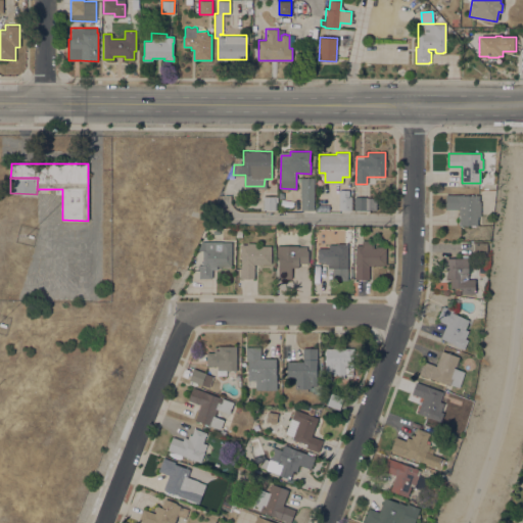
[(314,209),(302,209),(301,209),(301,196),(300,195),(300,178),(313,178),(313,182),(314,182),(314,209)]
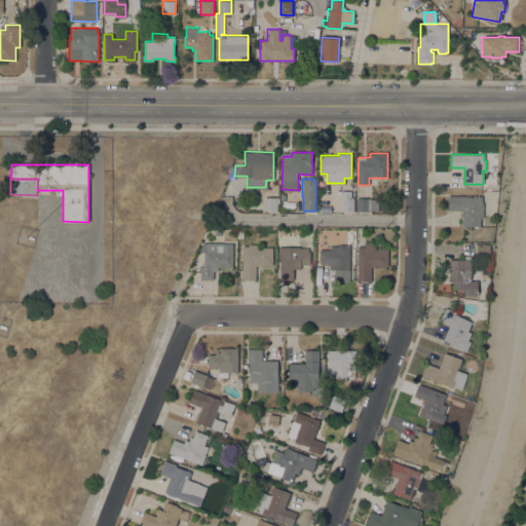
[(448,195),(482,195),(482,202),(484,202),(484,218),(480,218),(480,226),(479,226),(479,227),(474,227),(474,226),(467,226),(467,227),(463,227),(463,226),(461,226),(462,210),(448,210),(448,195)]
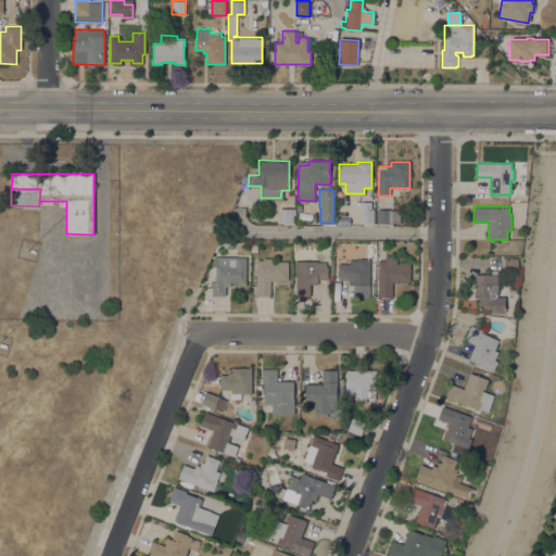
[(293,223),(281,223),(280,223),(280,209),(293,209),(293,223)]
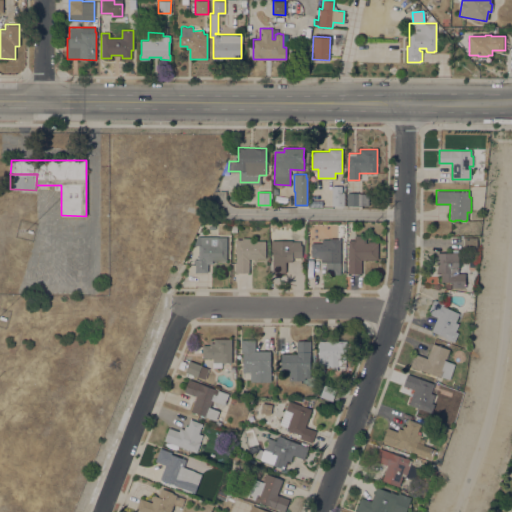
[(344,205),(334,205),(331,205),(332,192),(344,192),(344,205)]
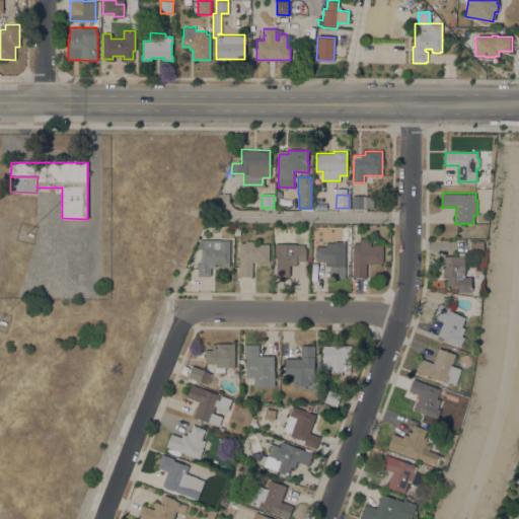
[(364,208),(352,208),(352,196),(364,195),(364,196),(373,196),(373,208),(364,208)]
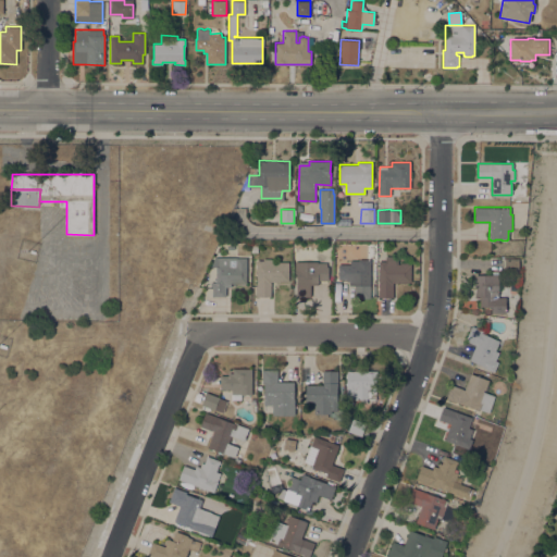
[(379,261),(385,261),(385,256),(398,256),(398,263),(400,263),(400,262),(410,262),(410,281),(410,282),(393,282),(393,297),(379,297),(379,261)]
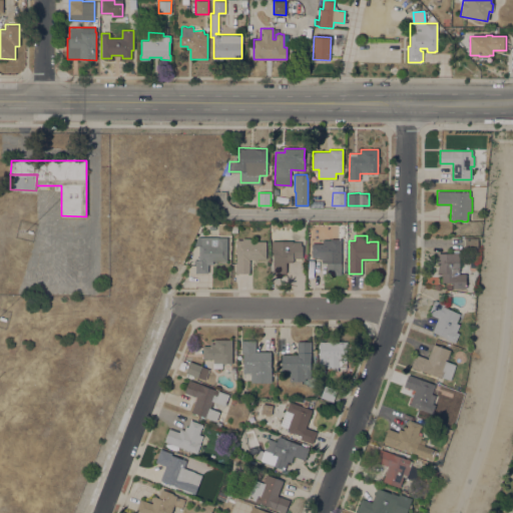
[(198,236),(226,236),(226,261),(212,261),(212,264),(207,264),(207,273),(195,273),(195,260),(198,260),(198,239),(198,236)]
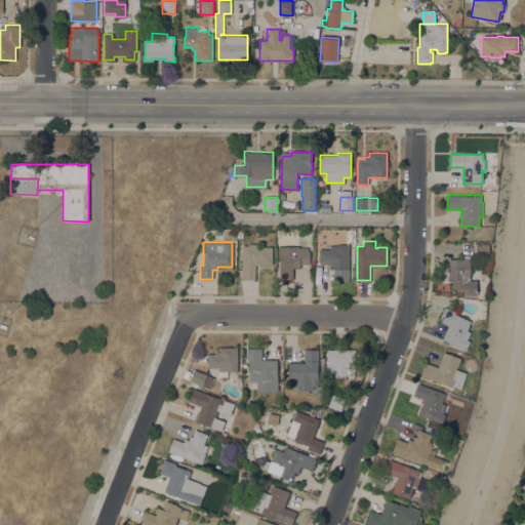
[(242,245),(248,245),(248,243),(258,243),(257,248),(261,248),(261,246),(272,246),(272,265),(255,265),(255,279),(241,279),(242,245)]
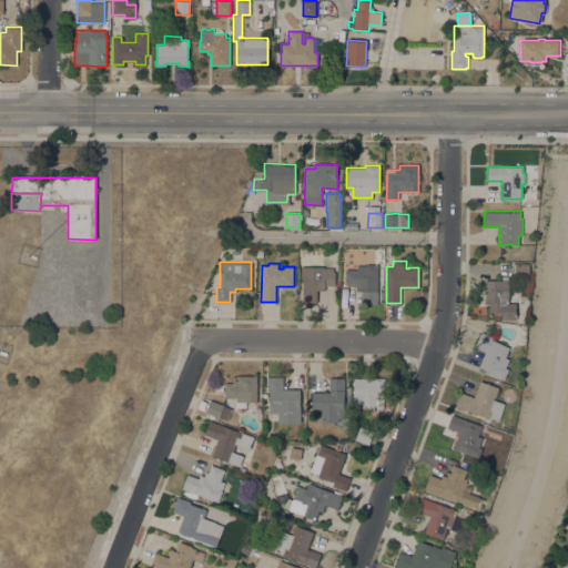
[(529,263),(529,277),(515,276),(515,263),(529,263)]
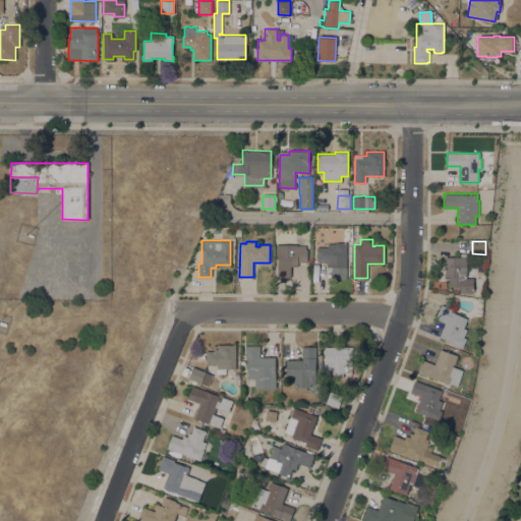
[(346,279),(332,278),(332,267),(327,267),(327,263),(325,263),(325,261),(316,261),(316,247),(328,247),(328,243),(335,243),(335,242),(346,242),(346,279)]
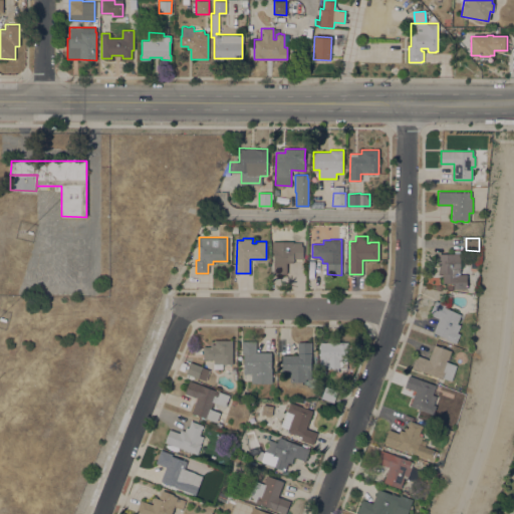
[(293,241),(293,242),(301,242),(301,246),(303,246),(303,258),(293,258),(293,262),(287,262),(287,273),(273,273),(273,251),(272,251),(272,241),(293,241)]
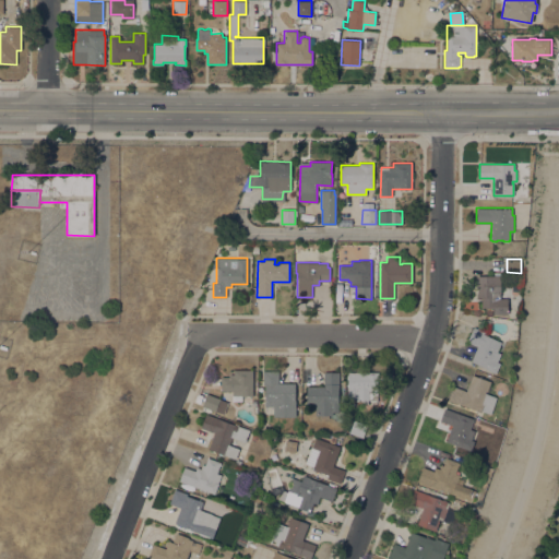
[(494,313),(494,308),(482,308),(482,297),(477,297),(477,275),(500,275),(500,296),(500,298),(508,298),(508,313),(494,313)]
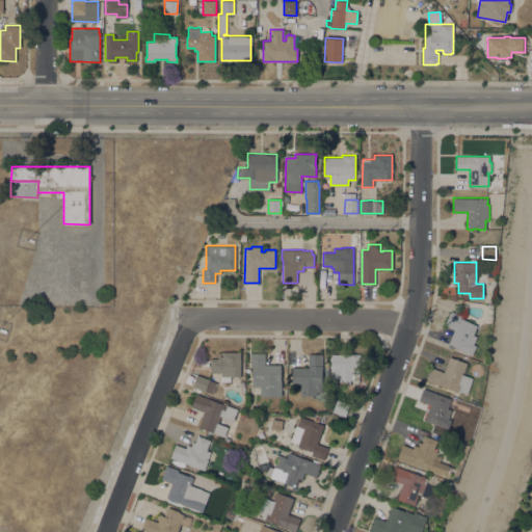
[(455,329),(445,324),(450,311),(462,316),(461,318),(477,325),(473,335),(476,336),(473,344),(475,346),(472,354),(461,350),(462,349),(448,343),(455,329)]
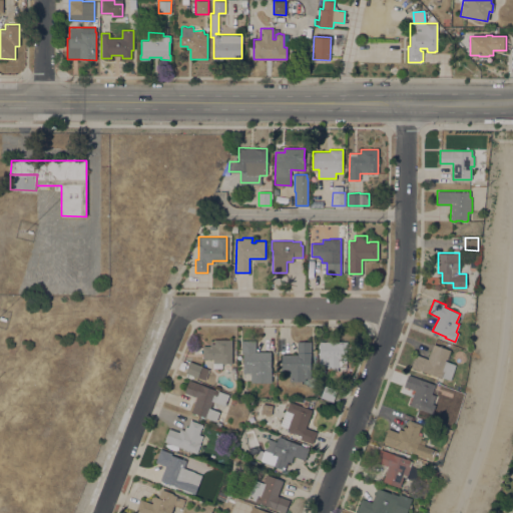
[(213,359),(202,359),(202,352),(201,352),(201,349),(202,349),(202,346),(210,346),(210,343),(214,343),(214,339),(231,339),(231,363),(221,363),(221,362),(213,362),(213,359)]
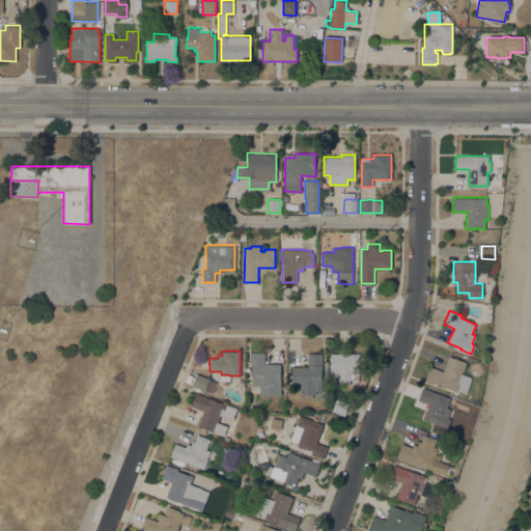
[(280,364),(280,380),(281,380),(281,396),(259,395),(259,386),(252,386),(252,365),(250,365),(250,352),(264,352),(264,363),(280,364)]
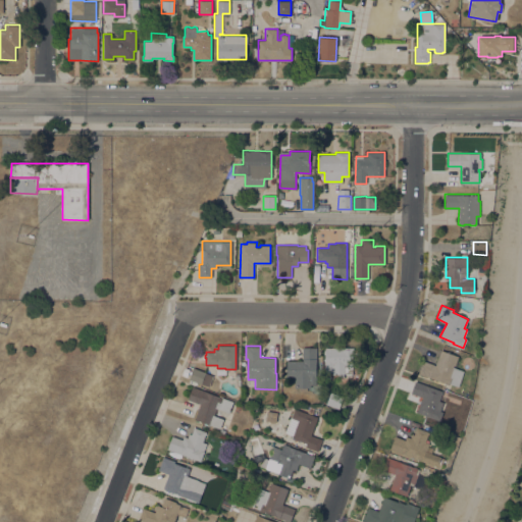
[(295,378),(286,378),(286,360),(302,360),(303,347),(316,347),(316,362),(316,384),(310,384),(310,387),(307,387),(307,390),(298,390),(298,387),(295,387),(295,378)]
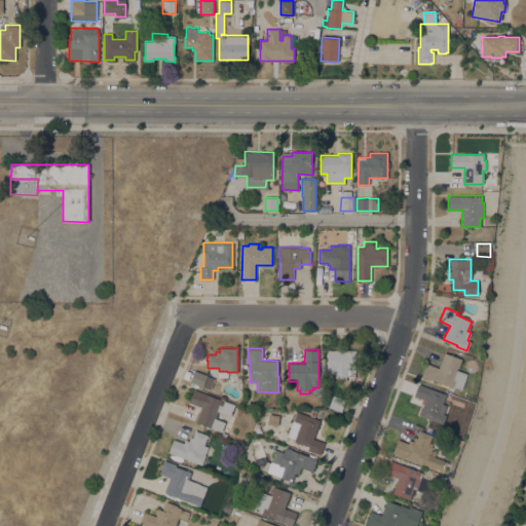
[(327,367),(327,349),(355,349),(355,375),(347,375),(347,377),(335,377),(335,375),(327,375),(327,367)]
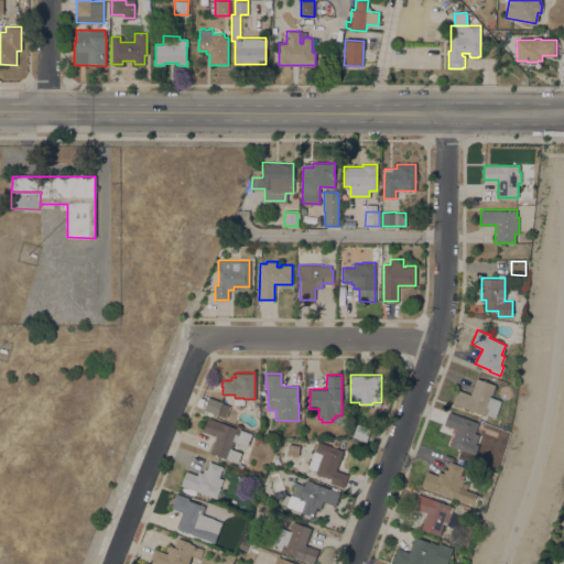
[(476,378),(496,384),(491,397),(501,400),(496,418),(486,414),(485,415),(452,403),(457,389),(468,393),(470,394),(476,378)]
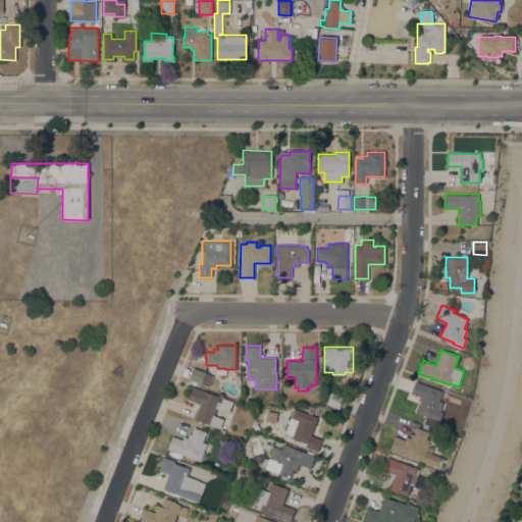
[(205,372),(213,375),(209,386),(201,383),(189,379),(193,367),(205,372)]
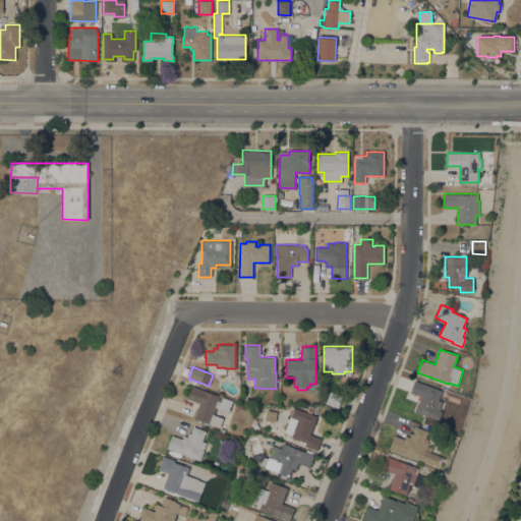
[(442,391),(439,400),(443,401),(439,410),(442,411),(439,419),(416,411),(421,396),(410,392),(414,381),(442,391)]
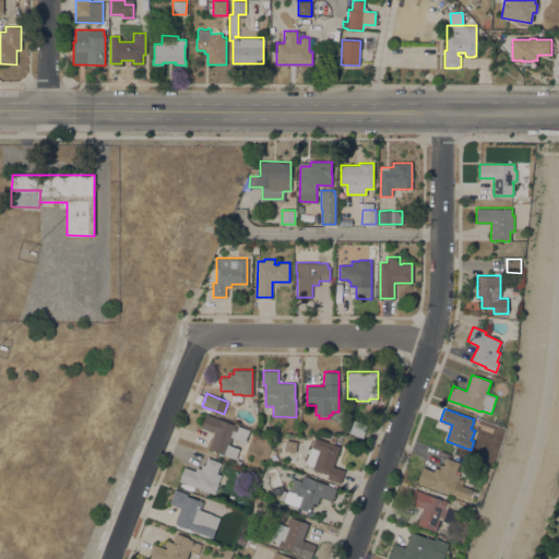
[(249,429),(245,441),(233,437),(229,444),(239,448),(235,459),(234,458),(233,461),(228,460),(229,456),(209,448),(214,432),(200,427),(205,413),(249,429)]
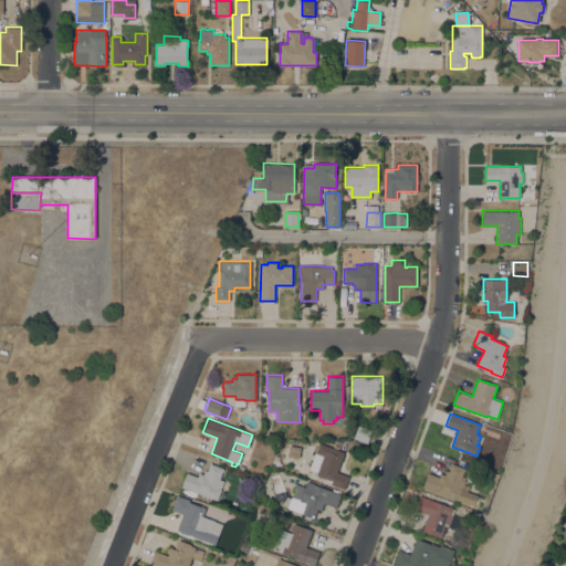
[(354,438),(358,425),(371,429),(367,442),(354,438)]
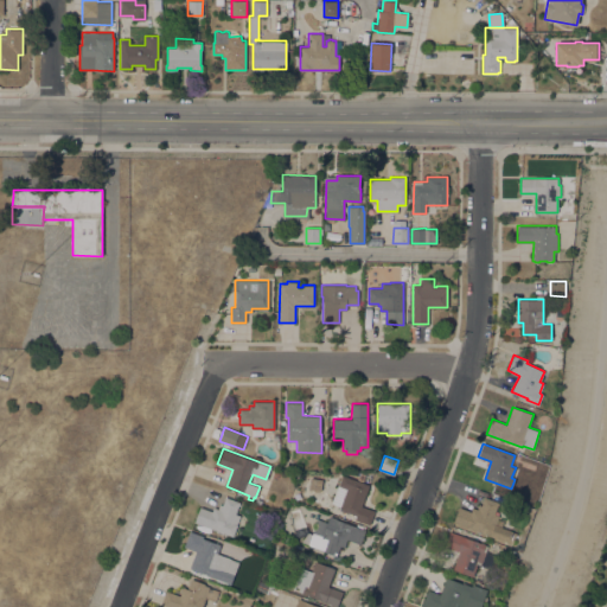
[(362,505),(375,510),(370,524),(355,518),(356,515),(339,509),(340,505),(331,502),(338,484),(339,485),(343,474),(369,484),(362,505)]
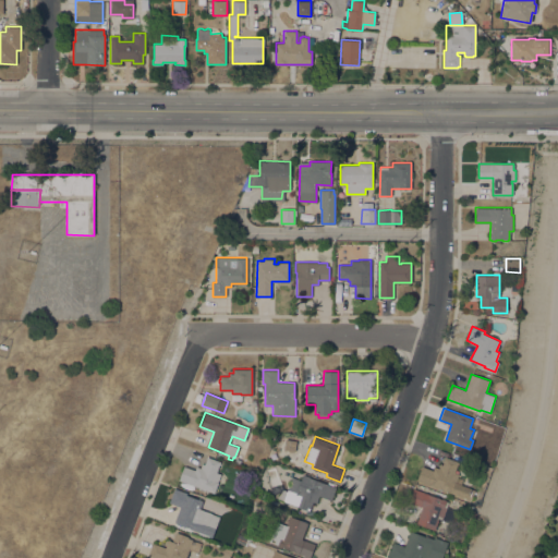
[(286,438),(296,440),(294,451),(283,449),(286,438)]
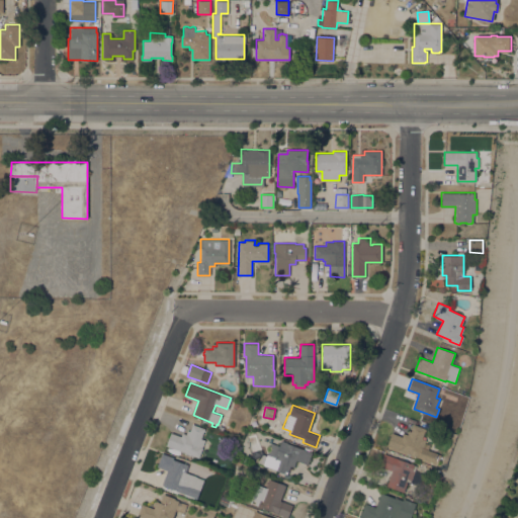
[(166,445),(170,432),(181,436),(182,432),(186,434),(187,430),(189,431),(192,423),(204,428),(200,438),(204,439),(198,456),(166,445)]
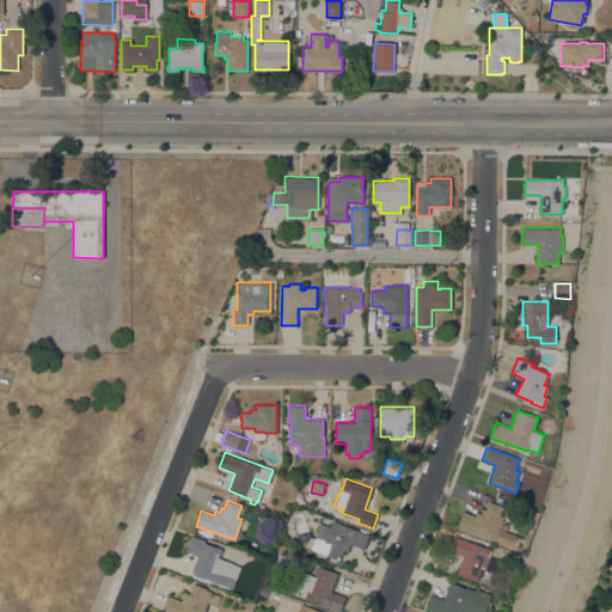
[(457,526),(463,510),(475,515),(476,510),(481,513),(483,508),(485,509),(488,501),(503,506),(499,518),(503,519),(500,528),(516,536),(513,546),(457,526)]
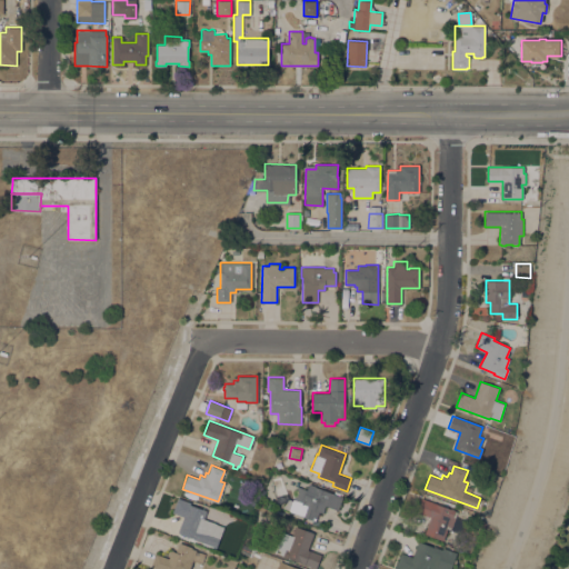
[(292,500),(298,486),(307,489),(309,482),(316,486),(342,496),(338,509),(326,505),(322,512),(319,511),(316,521),(302,516),(289,510),(290,510),(282,507),(289,499),(292,500)]
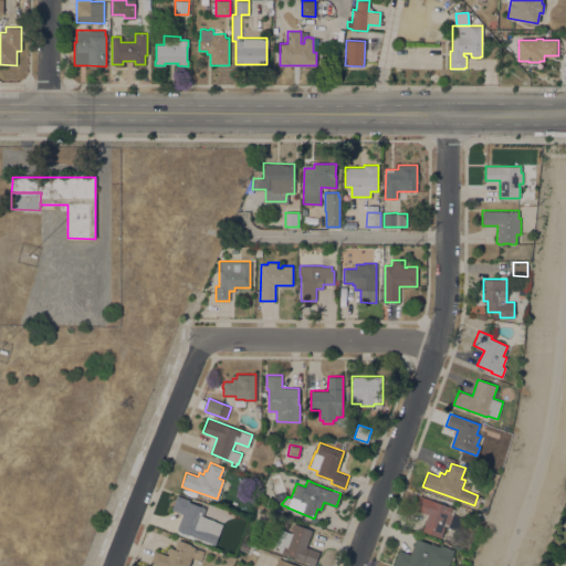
[(222,524),(216,544),(191,535),(192,535),(177,528),(182,513),(171,510),(177,494),(190,500),(189,501),(206,507),(202,516),(216,521),(222,524)]
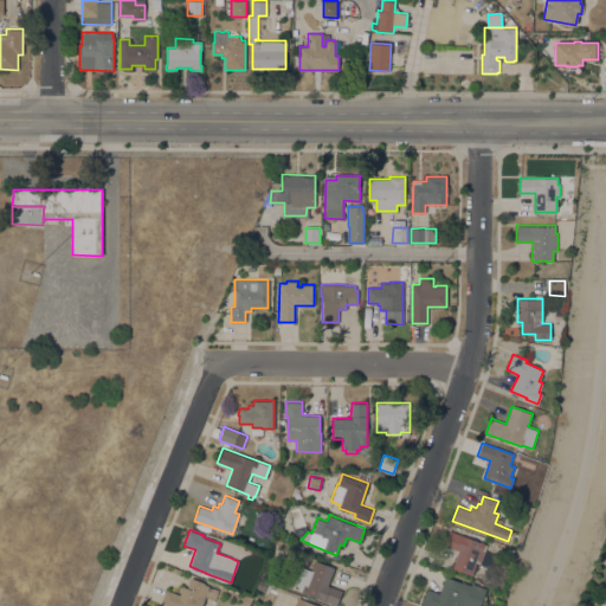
[(449,530),(484,542),(484,543),(487,545),(485,550),(495,554),(490,567),(478,563),(477,566),(476,566),(472,575),(452,568),(458,550),(444,546),(449,530)]
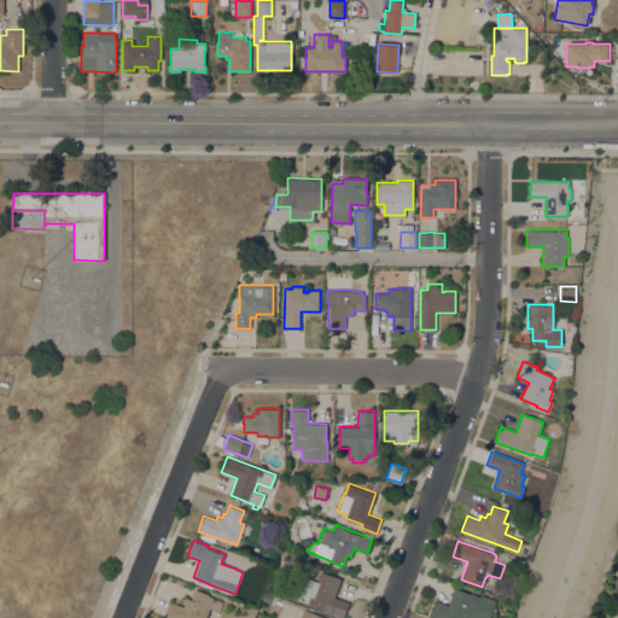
[(334,596),(349,602),(343,617),(307,604),(308,602),(298,599),(305,577),(318,581),(319,577),(316,577),(318,575),(319,575),(321,571),(340,578),(334,596)]
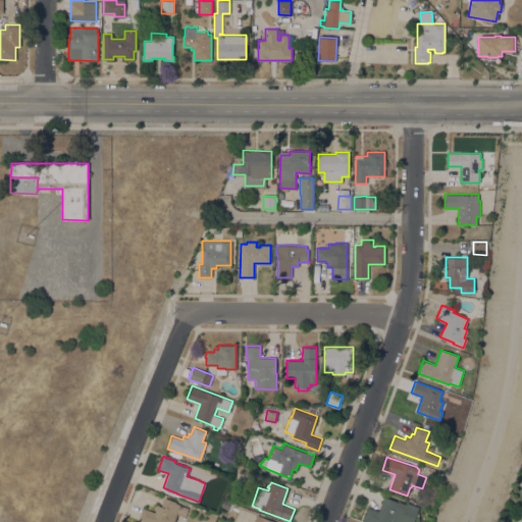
[(399,502),(399,501),(406,504),(407,502),(419,507),(413,521),(394,521),(395,521),(394,520),(393,521),(368,521),(363,520),(367,507),(378,511),(383,496),(399,502)]
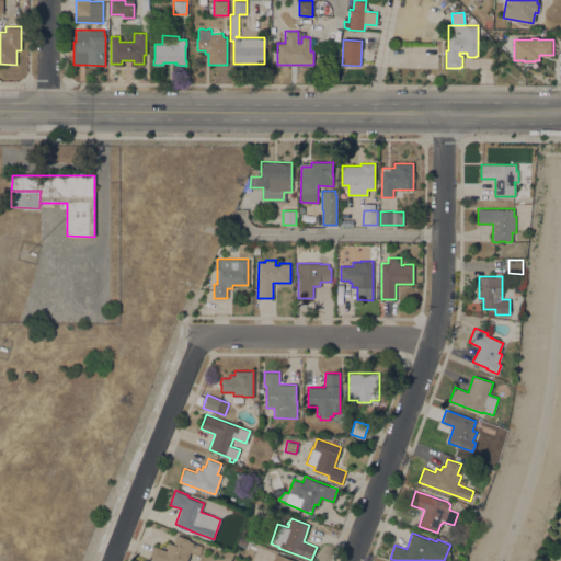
[(157,560),(148,558),(153,545),(165,550),(169,542),(173,544),(176,534),(190,539),(189,540),(193,541),(193,542),(203,546),(198,556),(190,552),(186,560),(157,560)]
